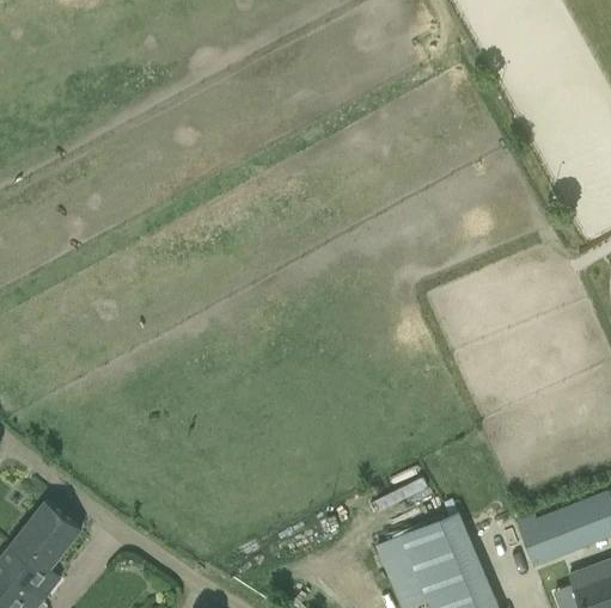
[(533,567),(610,536),(610,501),(608,492),(535,521),(533,516),(515,523),(533,567)]
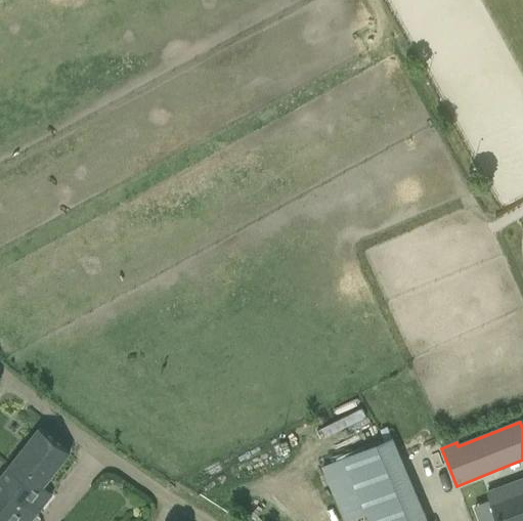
[(38,431),(7,470),(39,494),(28,507),(31,510),(39,516),(54,497),(43,488),(69,456),(38,431)]
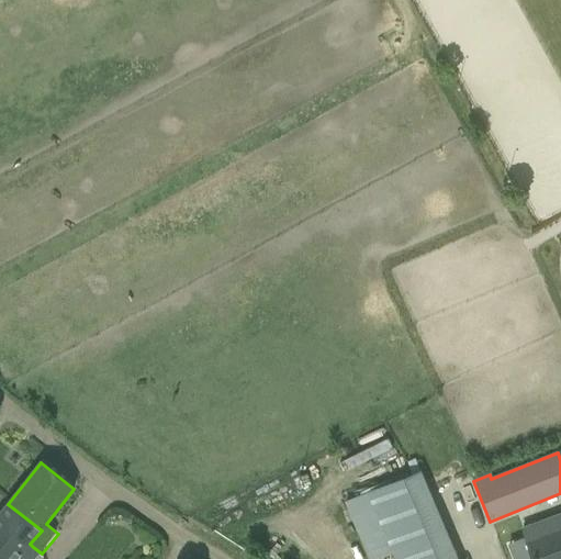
[(367,493),(391,556),(392,558),(458,558),(421,470),(367,493)]
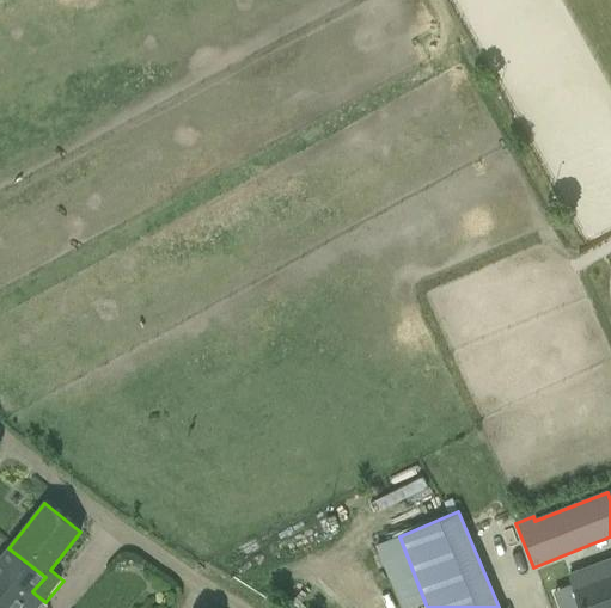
[(19,607),(32,591),(46,577),(8,548),(0,559),(0,607),(19,607)]
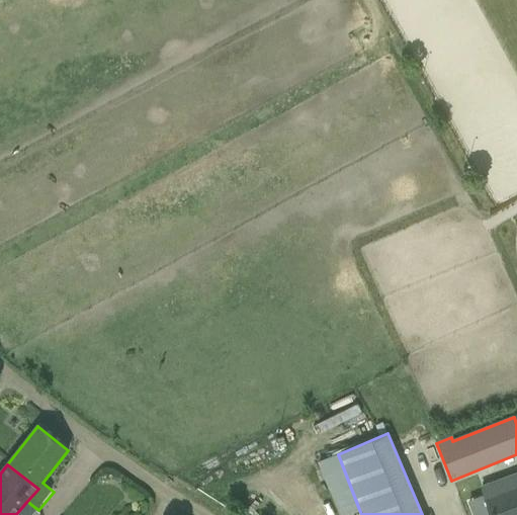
[(516,514),(516,474),(480,488),(490,514),(516,514)]
